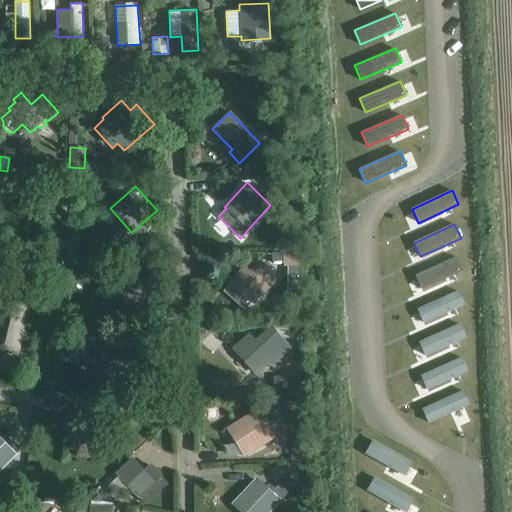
[(90,250),(78,260),(85,269),(97,259),(90,250)]
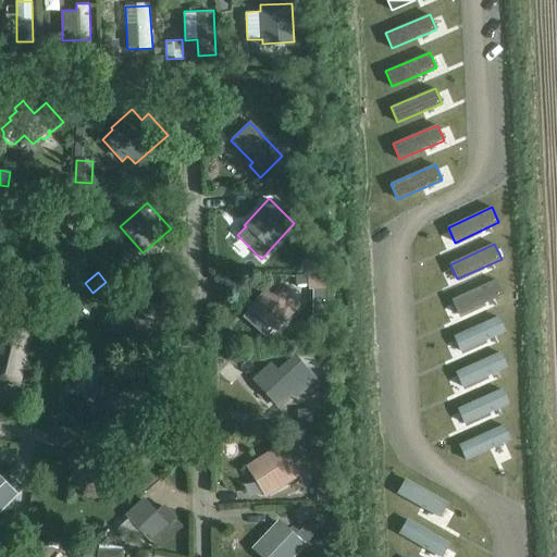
[(307,276),(308,291),(326,289),(325,275),(307,276)]
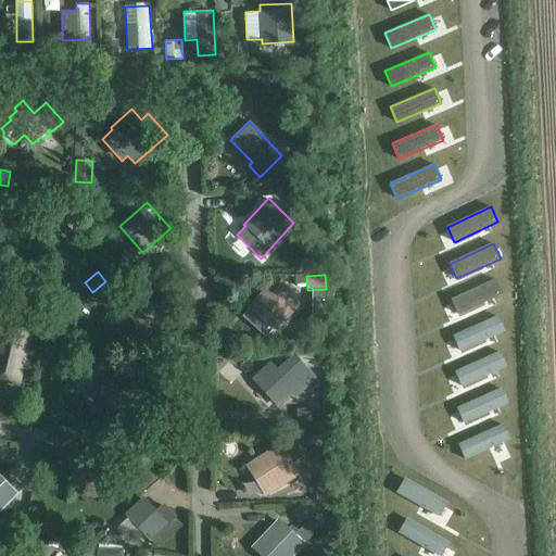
[(496,279),(452,300),(458,315),(503,294),(496,279)]
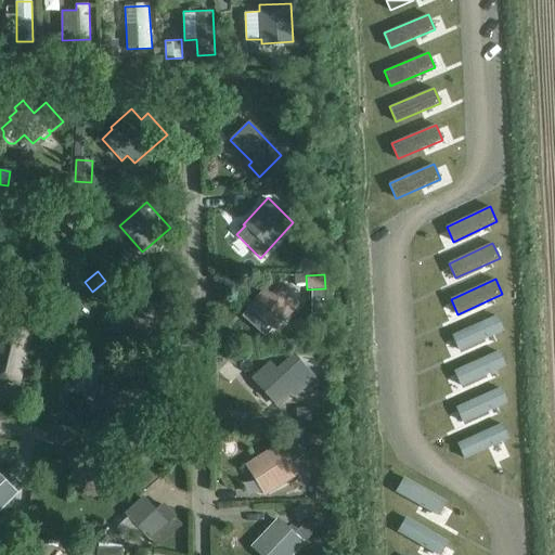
[(250,307),(243,314),(259,328),(267,321),(275,330),(295,308),(286,300),(282,306),(265,289),(249,306),(250,307)]
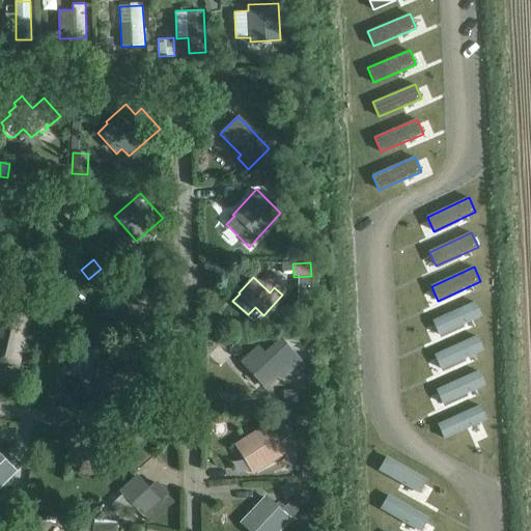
[(5,297),(3,306),(32,313),(34,304),(5,297)]
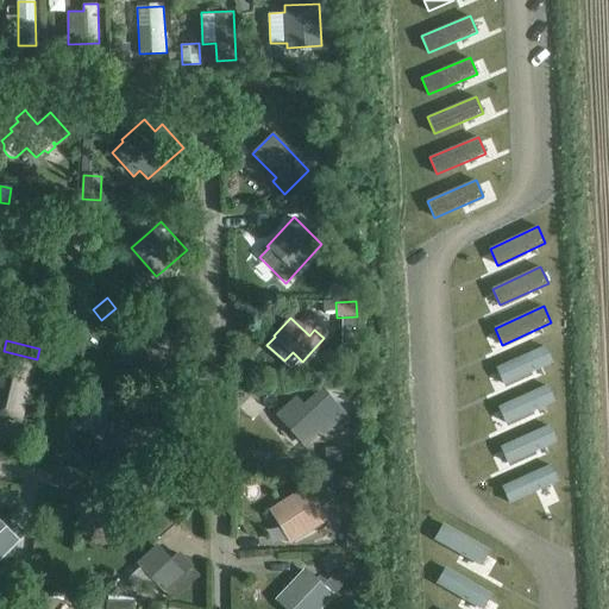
[(546,345),(497,368),(504,384),(553,362),(546,345)]
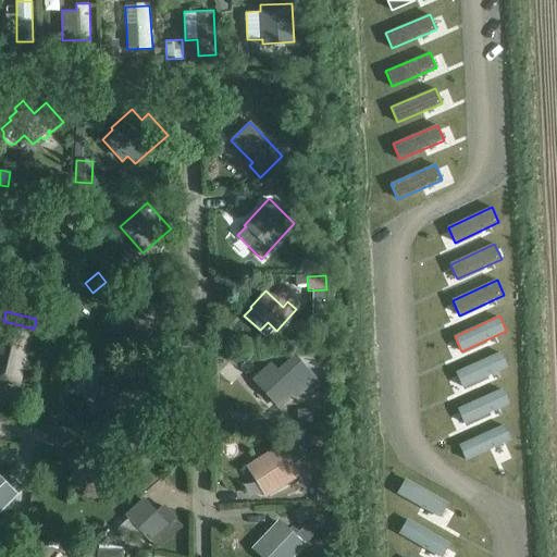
[(0,378),(20,383),(33,334),(0,326),(0,378)]
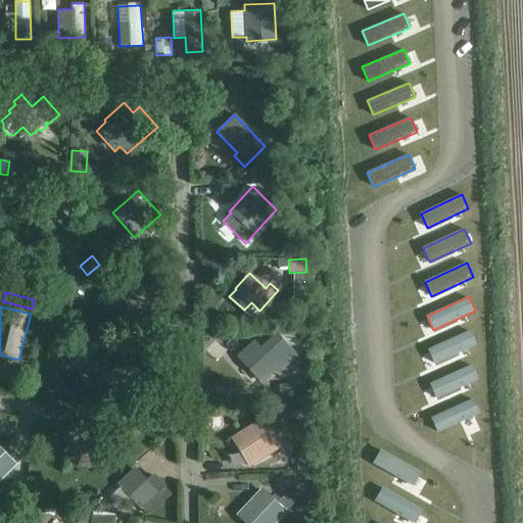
[(470,331),(429,349),(435,364),(477,344),(470,331)]
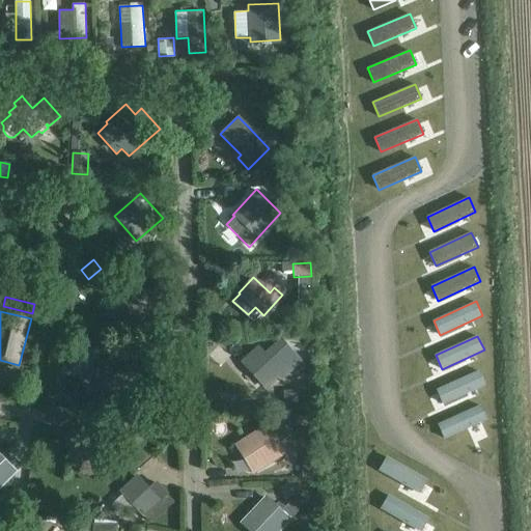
[(258,347),(243,362),(266,387),(281,372),(284,369),(287,373),(300,362),(282,342),(267,357),(258,347)]
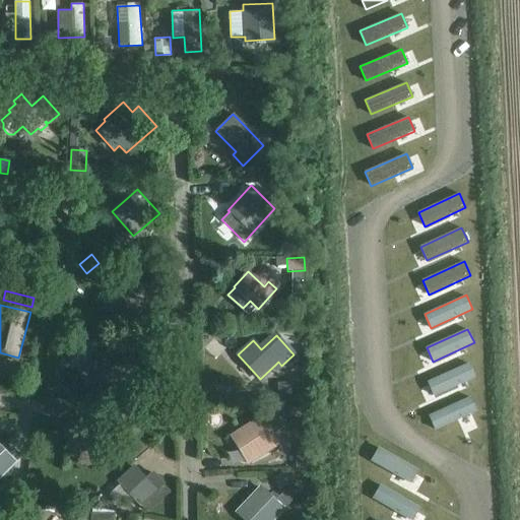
[(469,363),(429,382),(435,396),(475,377),(469,363)]
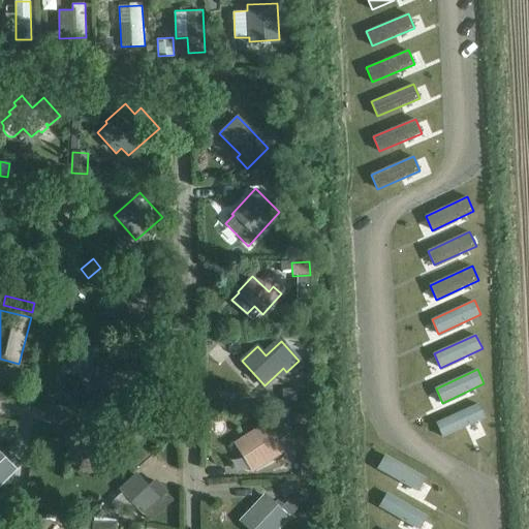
[(282,390),(282,403),(296,403),(296,390),(282,390)]
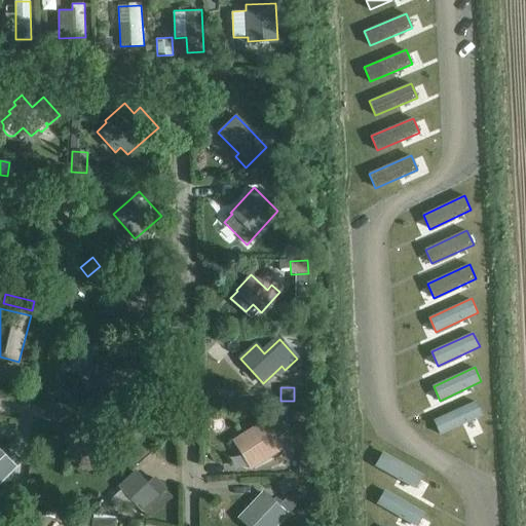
[(477,402),(435,420),(442,435),(483,415),(477,402)]
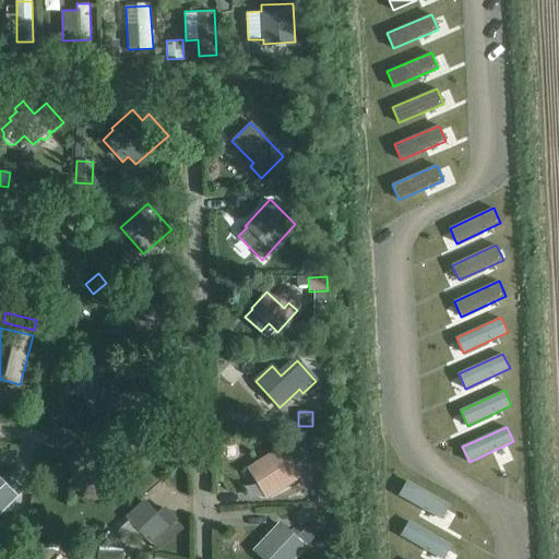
[(281,448),(247,470),(265,499),(299,477),(281,448)]
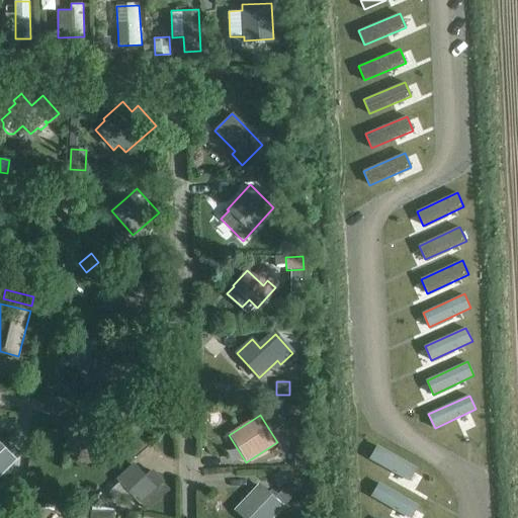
[(0,442),(0,476),(16,459),(0,442)]
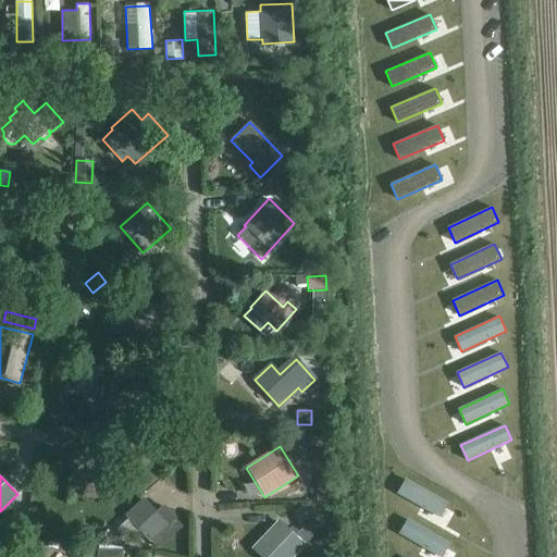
[(407,479),(398,494),(441,518),(448,504),(407,479)]
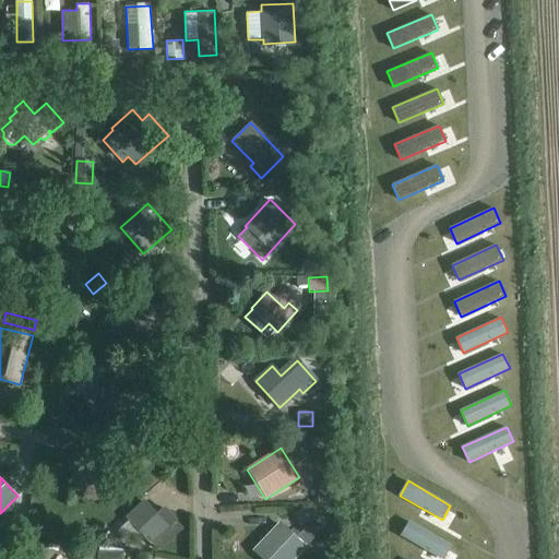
[(143,501),(127,516),(151,543),(158,550),(165,545),(181,528),(164,510),(157,515),(143,501)]
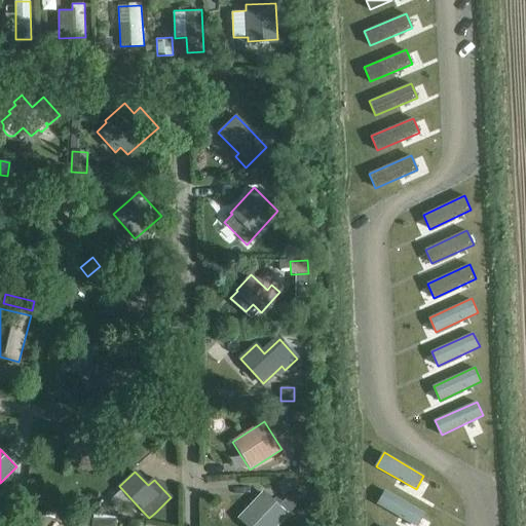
[(286,477),(275,484),(284,496),(294,489),(286,477)]
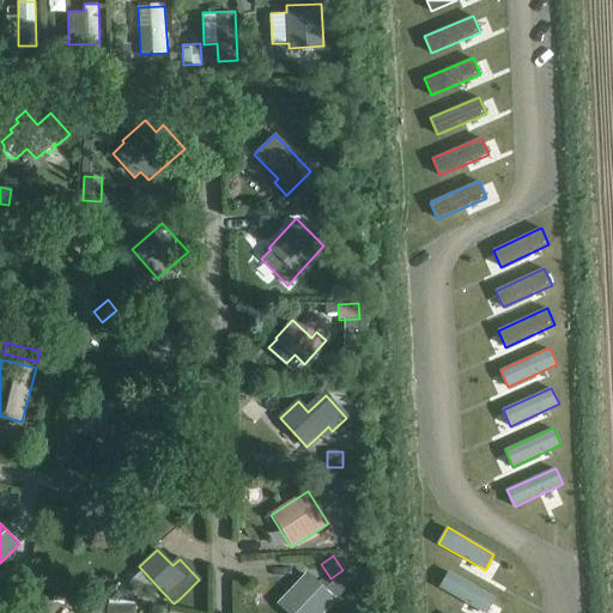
[(449,572),(441,588),(484,612),(486,612),(496,599),(449,572)]
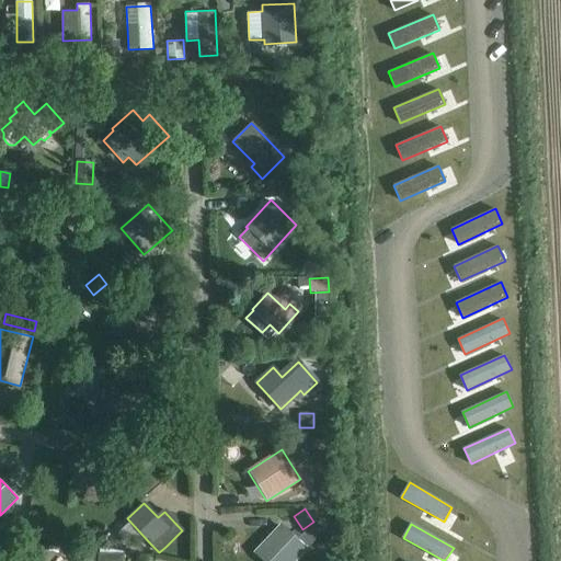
[(279,526),(254,552),(263,560),(295,560),(315,540),(306,531),(299,538),(296,535),(293,538),(279,526)]
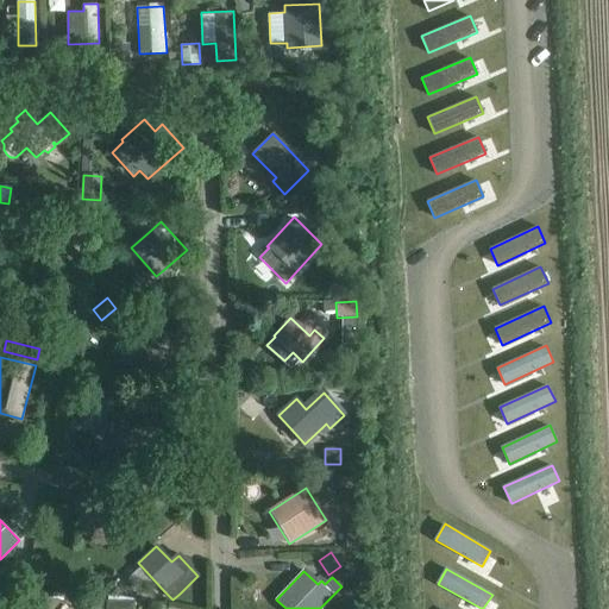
[(0,608),(13,608),(0,596),(0,608)]
